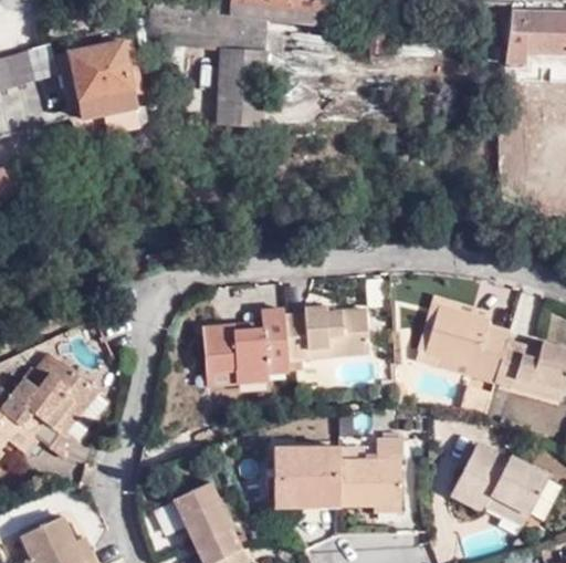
[(268,49),(270,18),(231,14),(231,8),(222,0),(153,0),(156,40),(224,45),(268,49)]
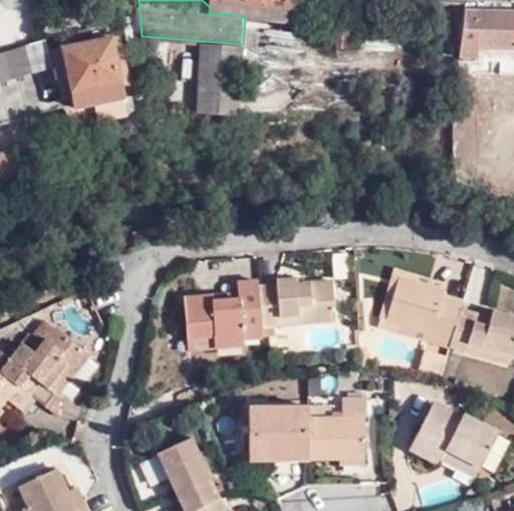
[(302,22),(304,0),(210,0),(210,7),(210,13),(245,16),(302,22)]
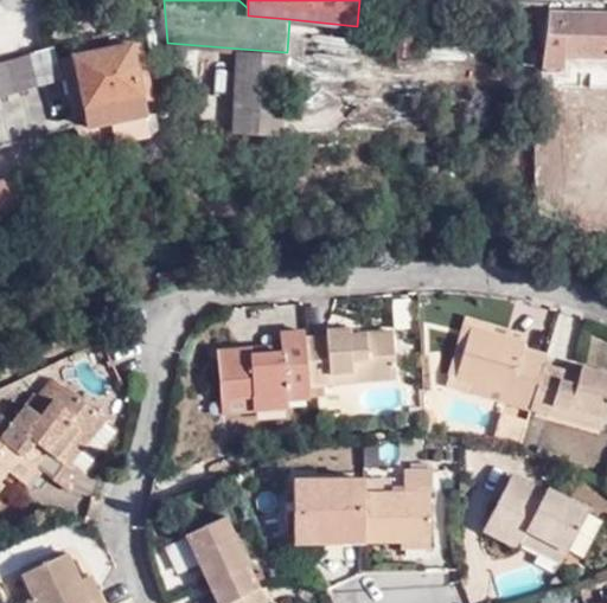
[(548,0),(547,10),(606,11),(606,0),(548,0)]
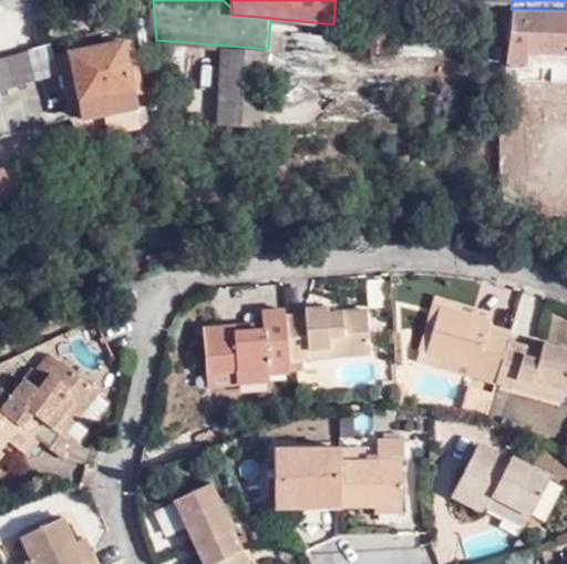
[(566,49),(566,10),(511,9),(508,58),(536,59),(537,48),(566,49)]
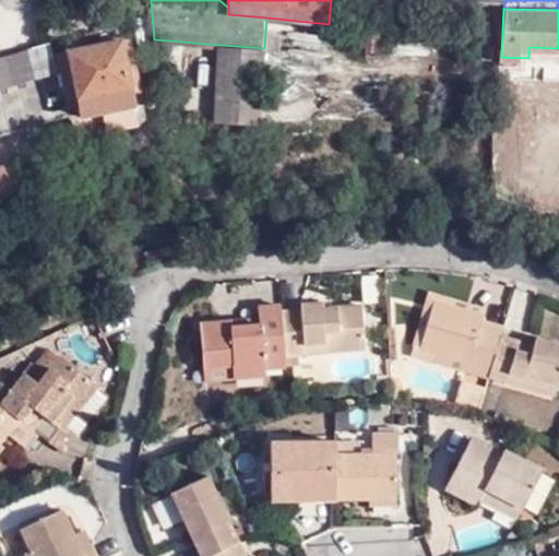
[(90,43),(100,40),(98,28),(87,31),(90,43)]
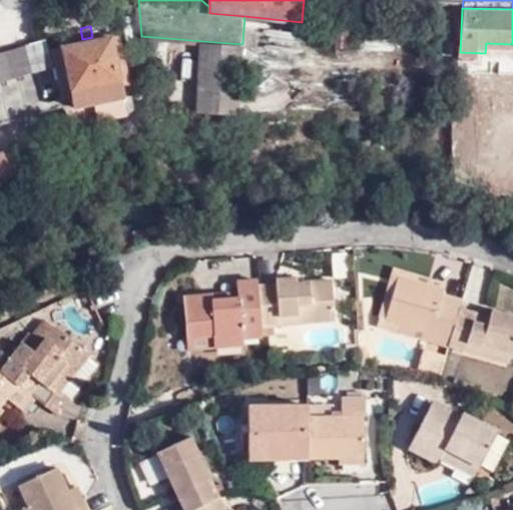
[(71,92),(63,43),(61,33),(52,35),(56,60),(62,93),(71,92)]
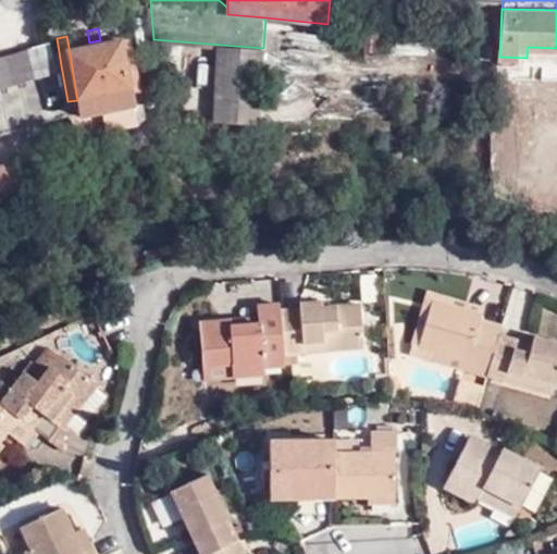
[(131,36),(100,40),(89,42),(69,47),(77,100),(67,101),(67,110),(70,114),(101,110),(104,126),(135,121),(135,118),(133,103),(131,91),(139,90),(131,36)]
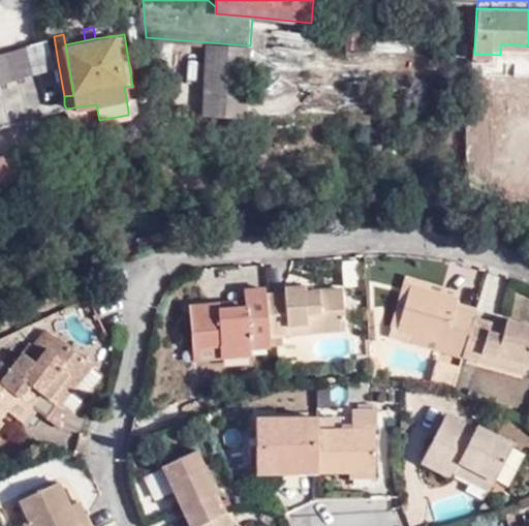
[(38,67),(55,62),(47,36),(31,41),(38,67)]
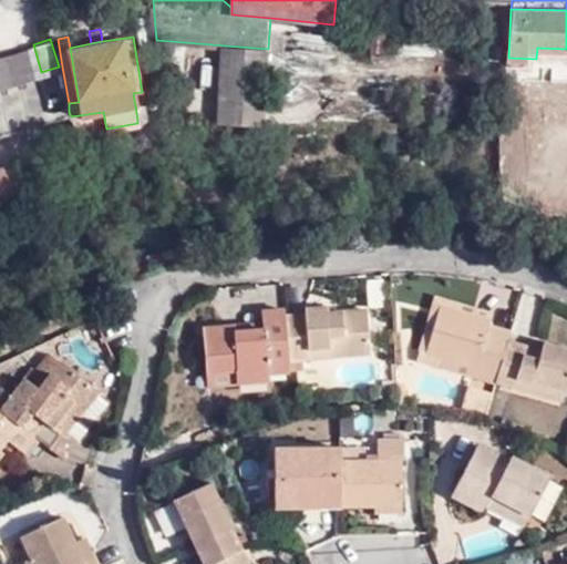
[(0,84),(41,72),(33,44),(0,53),(0,84)]
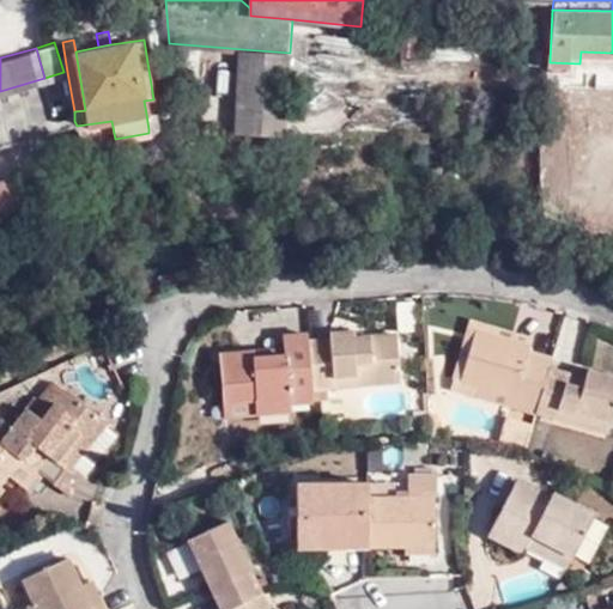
[(283,132),(290,53),(243,49),(237,128),(283,132)]
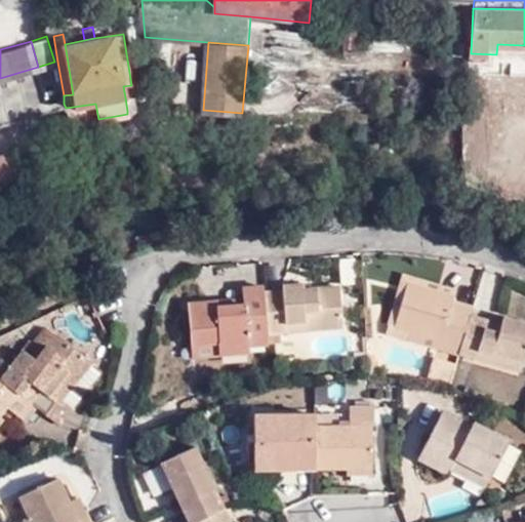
[(522,61),(524,45),(497,44),(496,54),(497,59),(522,61)]
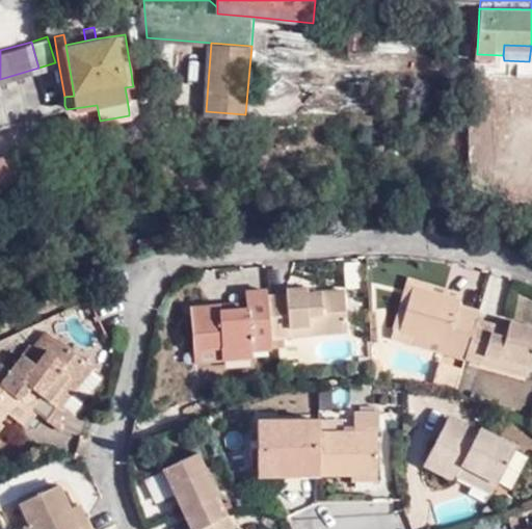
[(0,124),(64,105),(64,97),(58,62),(55,62),(38,68),(0,79),(0,124)]
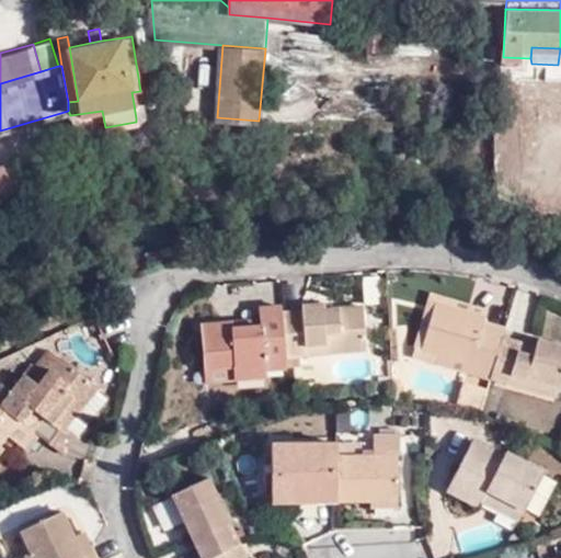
[(142,103),(134,104),(136,118),(144,115),(142,103)]
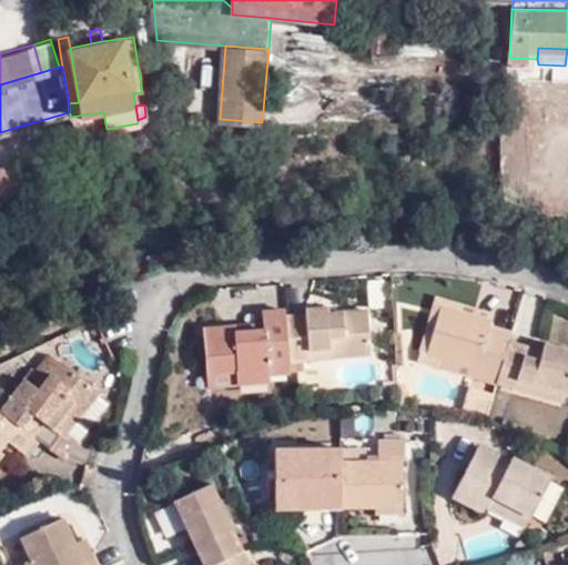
[(443,306),(492,322),(494,314),(439,298),(419,360),(474,375),(475,370),(428,354),(443,306)]
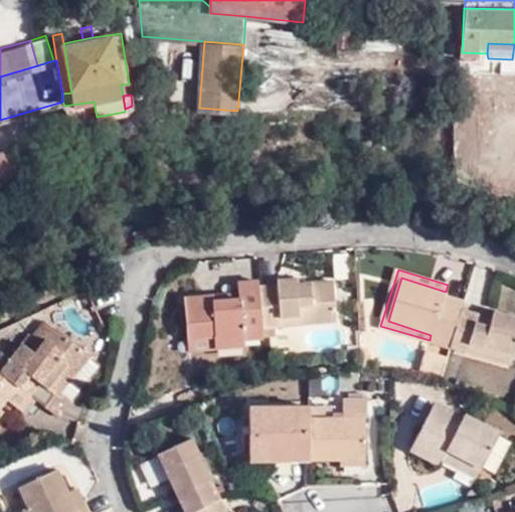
[(461,311),(463,305),(444,299),(446,292),(401,278),(388,321),(431,335),(430,340),(450,347),(461,311)]
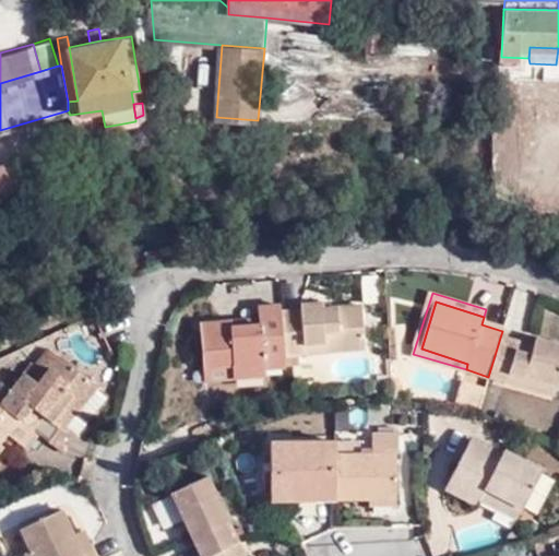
[(299,309),(280,311),(284,356),(305,354),(305,346),(322,344),(323,353),(365,350),(360,305),(322,308),(321,303),(299,305),(299,309)]
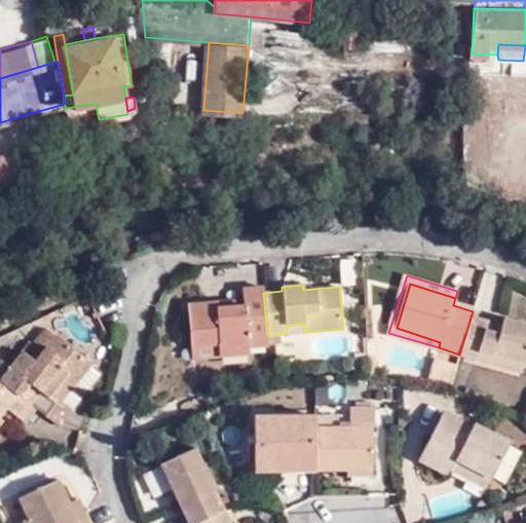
[(263,293),(262,288),(241,290),(242,301),(241,308),(218,309),(218,303),(187,305),(190,347),(220,345),(221,357),(249,355),(249,347),(268,345),(267,335),(263,293)]
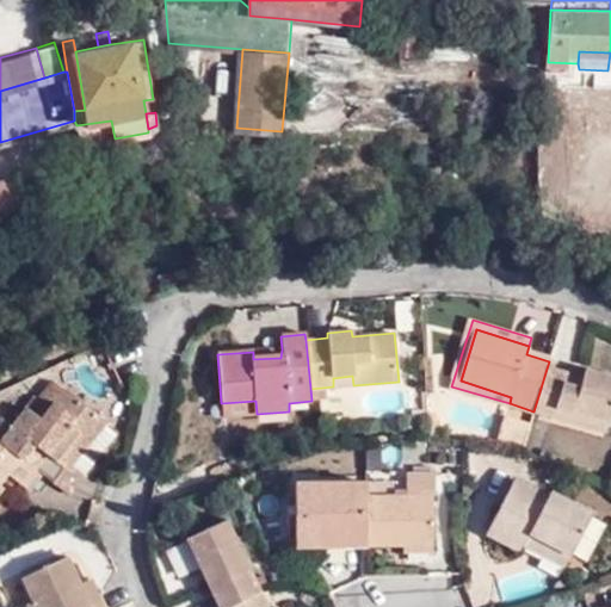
[(281,358),(282,350),(253,352),(253,359),(281,358)]
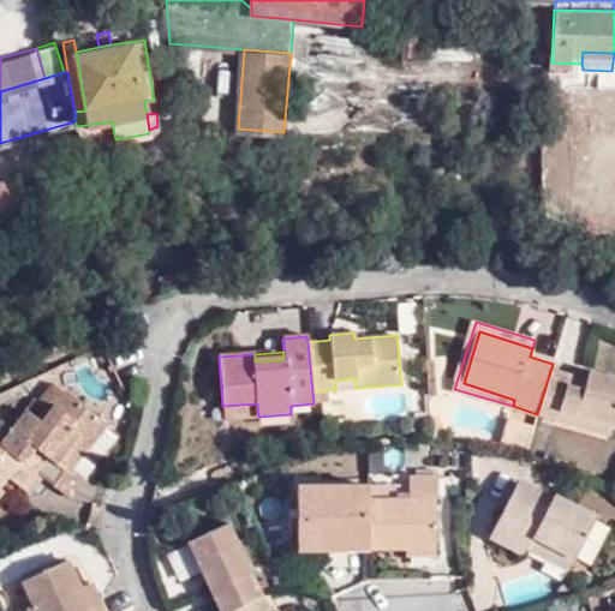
[(585,382),(550,371),(537,414),(560,420),(562,411),(611,426),(614,412),(614,379),(589,372),(585,382)]
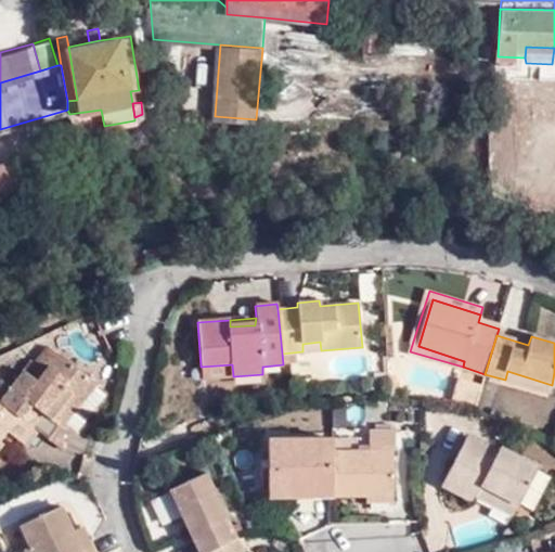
[(302,351),(321,350),(320,342),(302,344),(302,351)]
